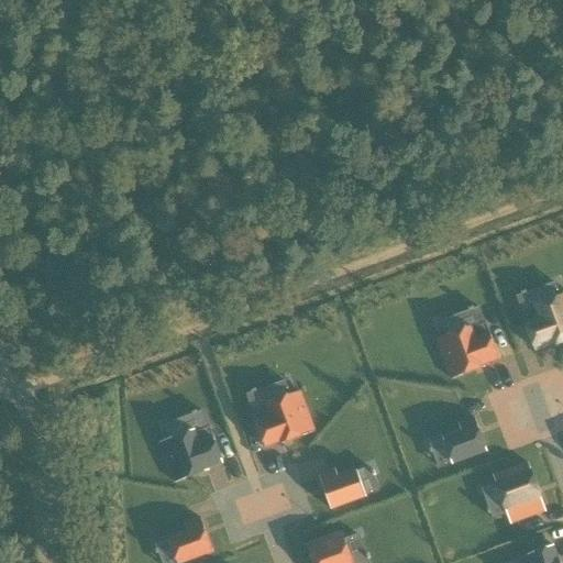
[(550,346),(562,341),(562,296),(534,307),(536,309),(521,315),(534,350),(550,344),(550,346)]
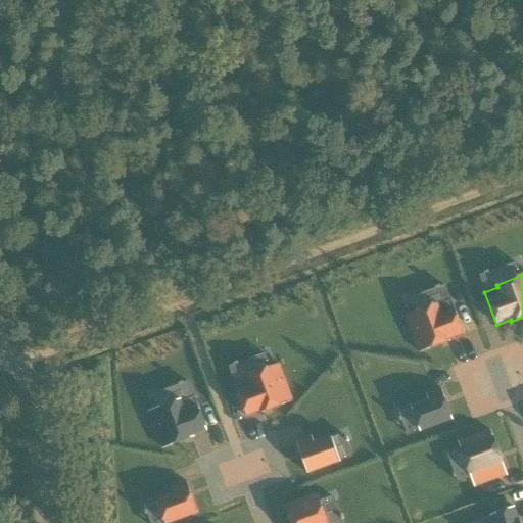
[(243,303),(268,299),(267,290),(242,294),(243,303)]
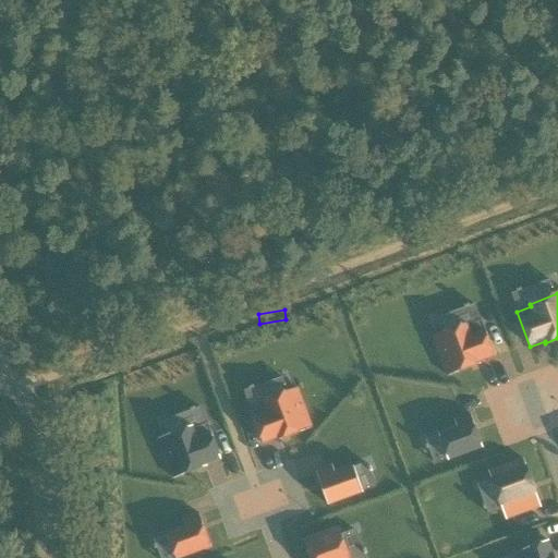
[(432,337),(447,377),(481,364),(480,362),(495,356),(482,322),(468,327),(466,324),(432,337)]
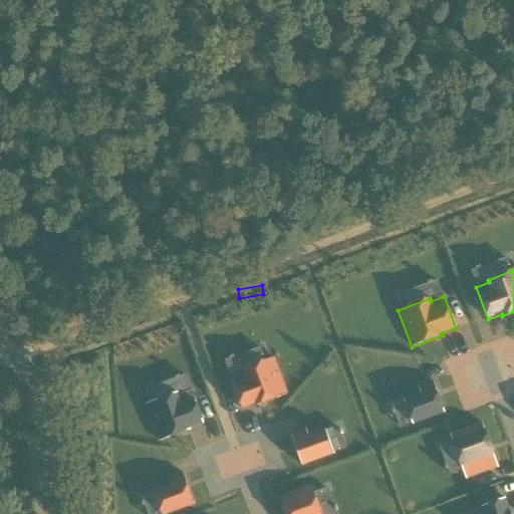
[(243,371),(229,376),(242,410),(255,405),(256,406),(287,395),(273,357),(242,369),(243,371)]
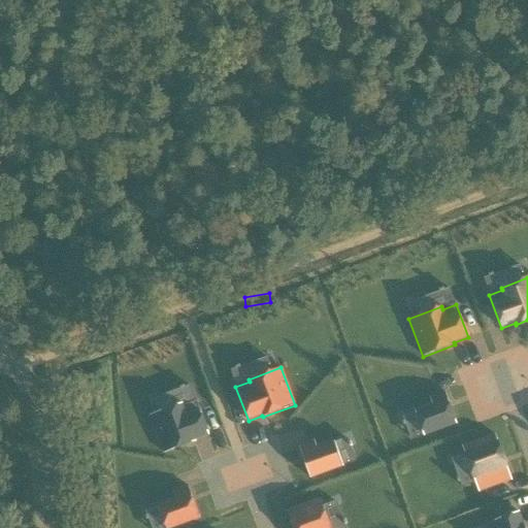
[(424,436),(457,424),(444,392),(429,398),(432,405),(415,411),(424,436)]
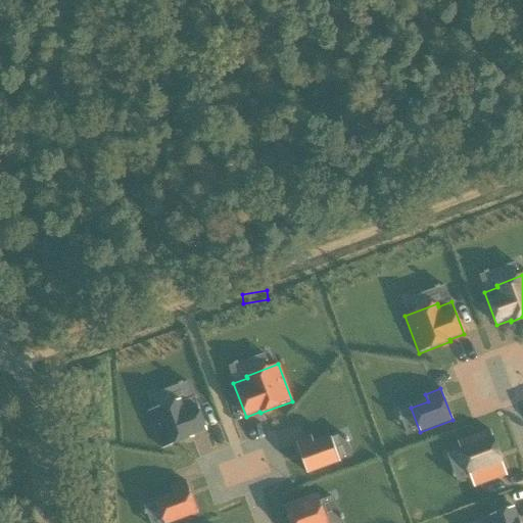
[(181,400),(148,412),(162,449),(194,438),(193,436),(207,431),(195,397),(181,402),(181,400)]
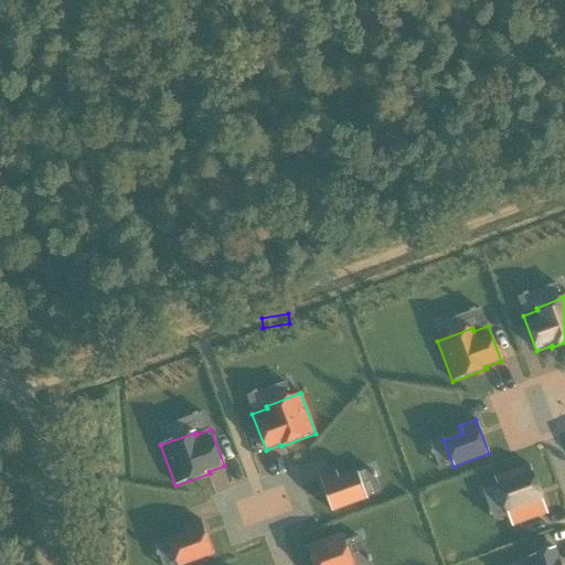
[(530,466),(494,478),(512,526),(547,513),(530,466)]
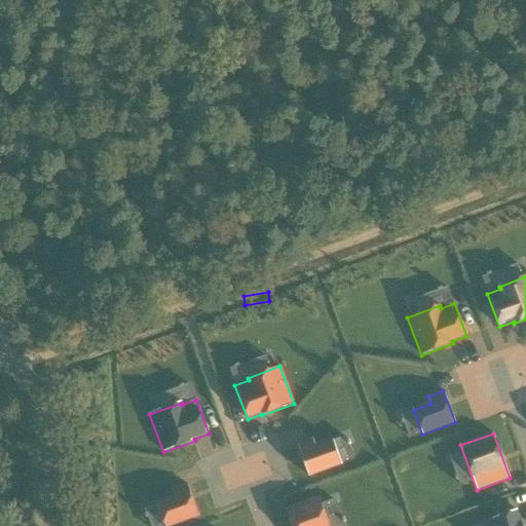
[(312,439),(297,445),(308,477),(341,464),(333,441),(315,447),(312,439)]
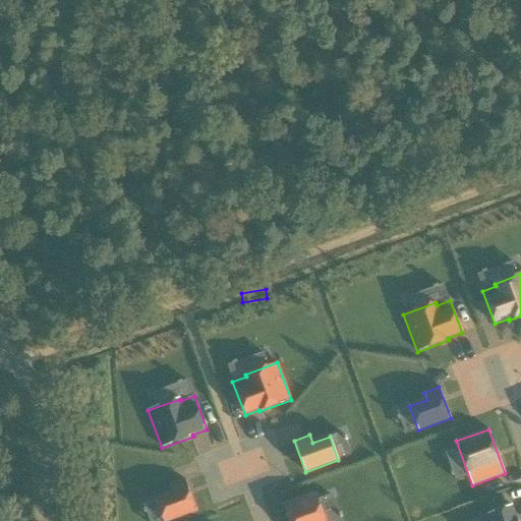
[(173,494),(156,500),(163,520),(170,520),(196,512),(185,480),(170,485),(173,494)]
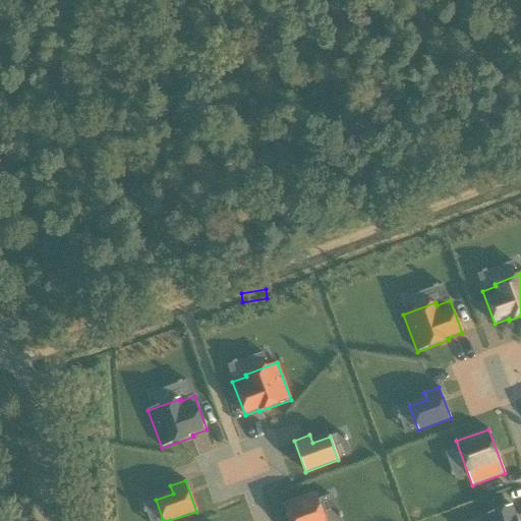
[(326,520),(315,493),(283,505),(289,520),(326,520)]
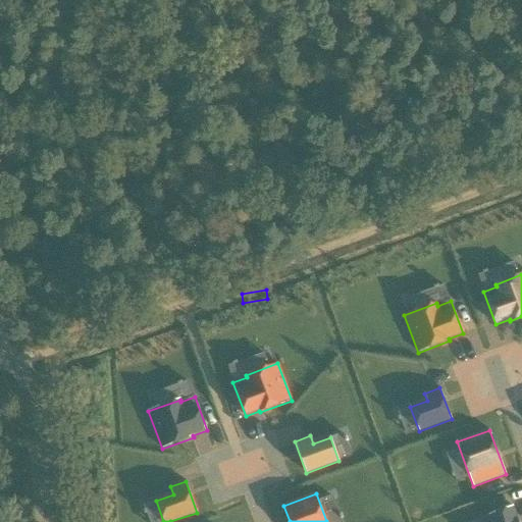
[(519,521),(519,520),(518,520),(513,507),(479,519),(480,521),(519,521)]
